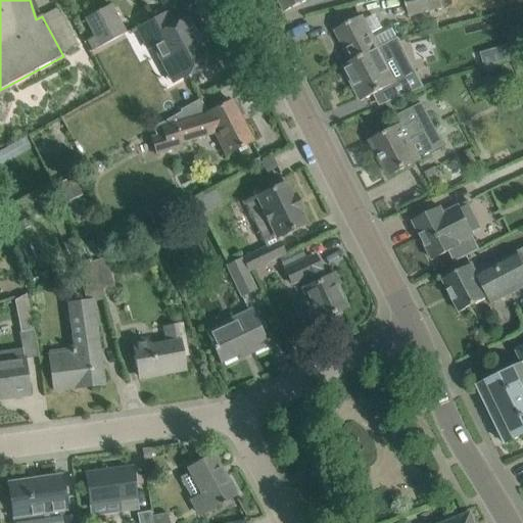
[(279,0),(285,11),(307,0),(279,0)]
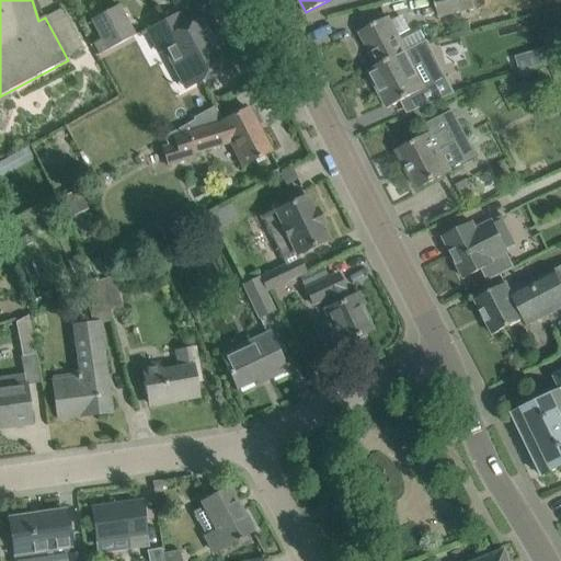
[(474,9),(472,0),(434,0),(438,18),(474,9)]
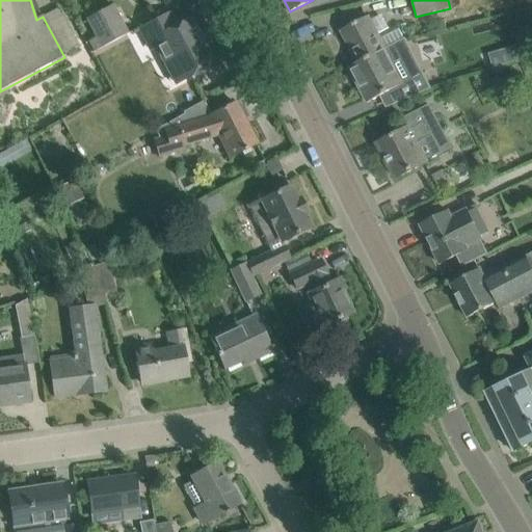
[(58,7),(43,17),(64,57),(80,49),(58,7)]
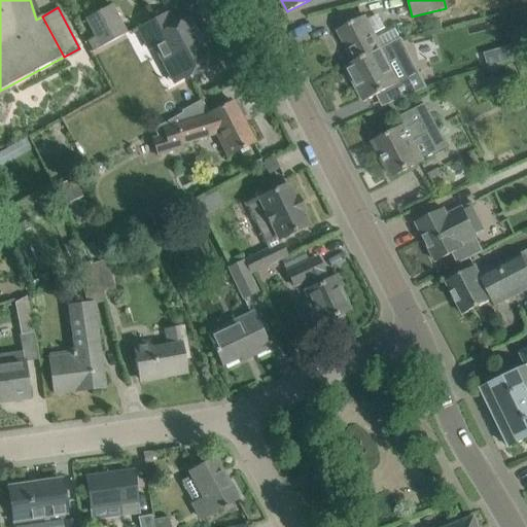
[(124,35),(110,8),(85,21),(94,36),(86,41),(93,51),(124,35)]
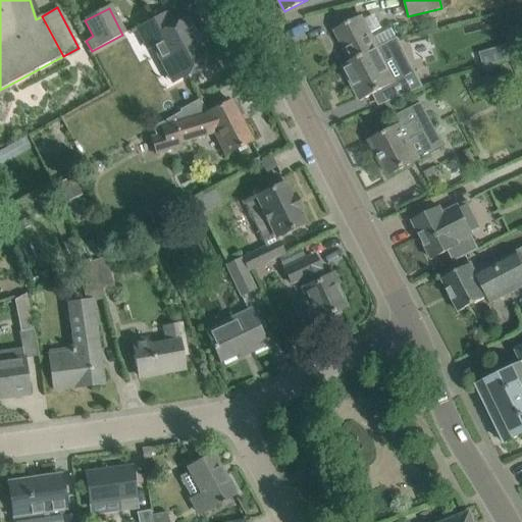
[(136,29),(147,49),(152,46),(171,83),(209,63),(186,19),(173,27),(165,12),(136,29)]
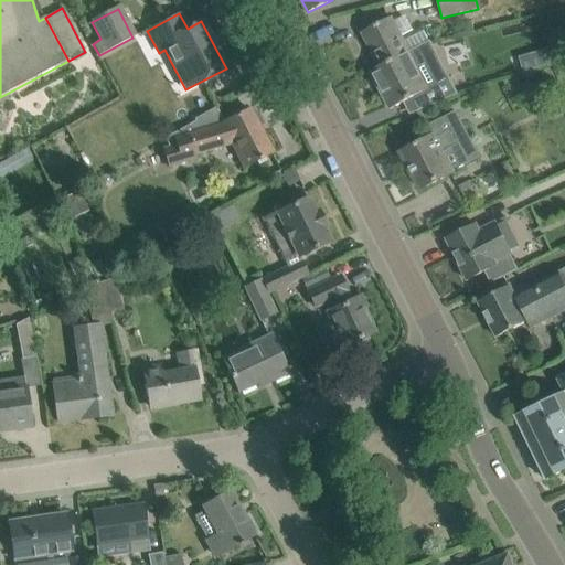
[(392,18),(362,32),(380,66),(385,64),(409,52),(392,18)]
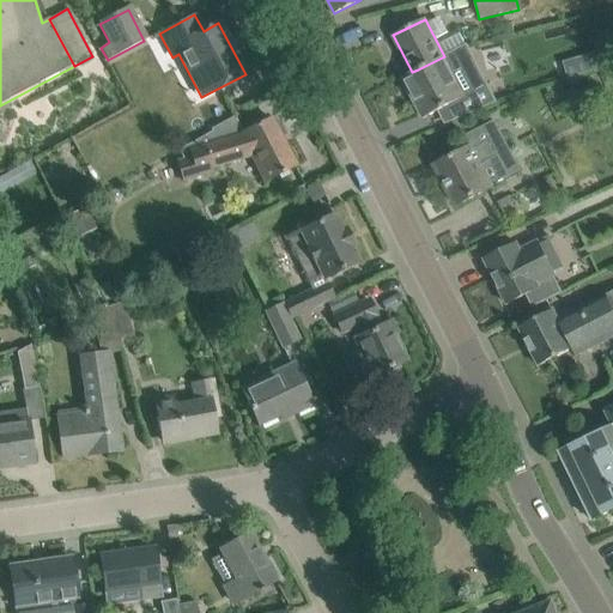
[(418,70),(412,72),(401,78),(423,119),(437,111),(443,125),(497,102),(467,44),(466,46),(444,56),(418,70)]
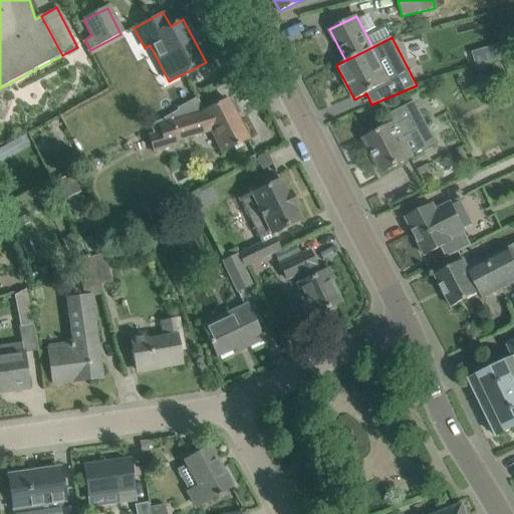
[(501,63),(492,67),(497,76),(505,72),(501,63)]
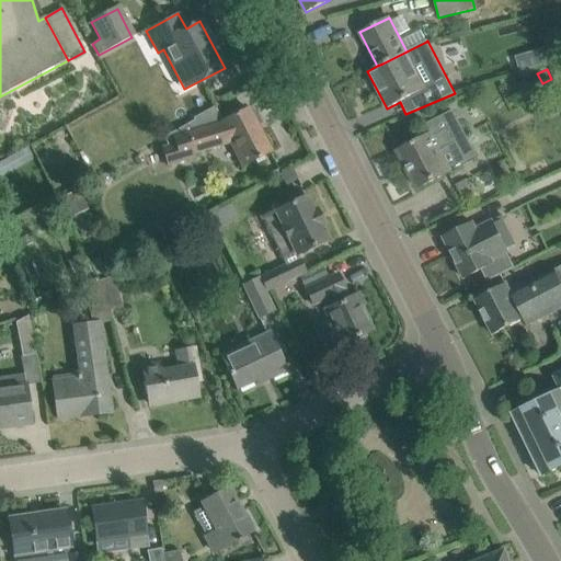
[(164,137),(167,146),(162,147),(167,165),(195,157),(194,153),(230,144),(242,167),(271,152),(248,109),(224,122),(215,106),(194,117),(195,118),(171,133),(164,137)]
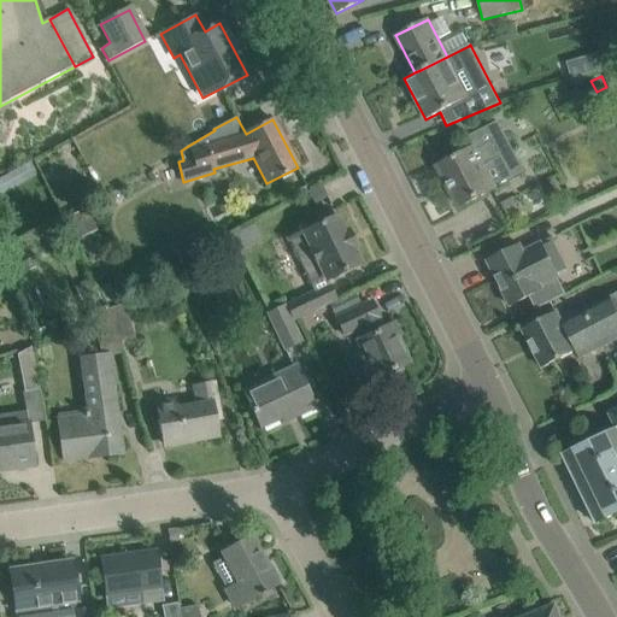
[(501,156),(494,144),(506,137),(498,122),(464,139),(470,150),(439,168),(459,207),(493,189),(493,188),(506,180),(497,162),(503,158),(501,156)]
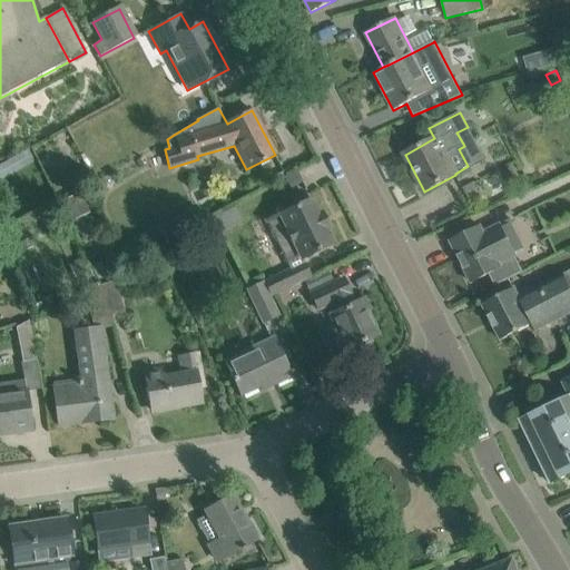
[(59,203),(70,223),(89,213),(78,193),(59,203)]
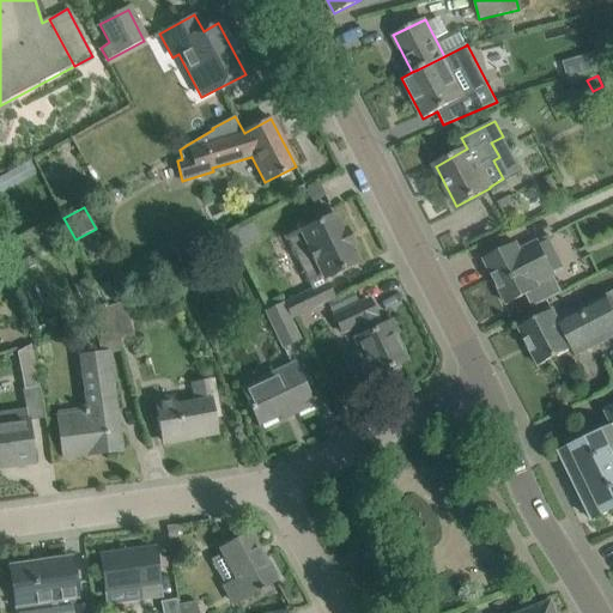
[(313,291),(285,305),(290,316),(332,297),(323,279),(327,278),(331,279),(335,277),(337,273),(358,262),(350,246),(353,244),(346,229),(343,231),(335,214),(286,238),(313,291)]
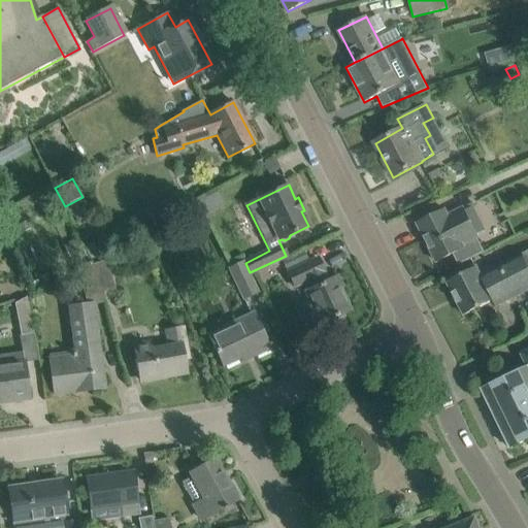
[(449,215),(446,209),(418,224),(436,262),(459,251),(464,260),(458,263),(459,265),(484,252),(476,239),(479,238),(463,206),(449,215)]
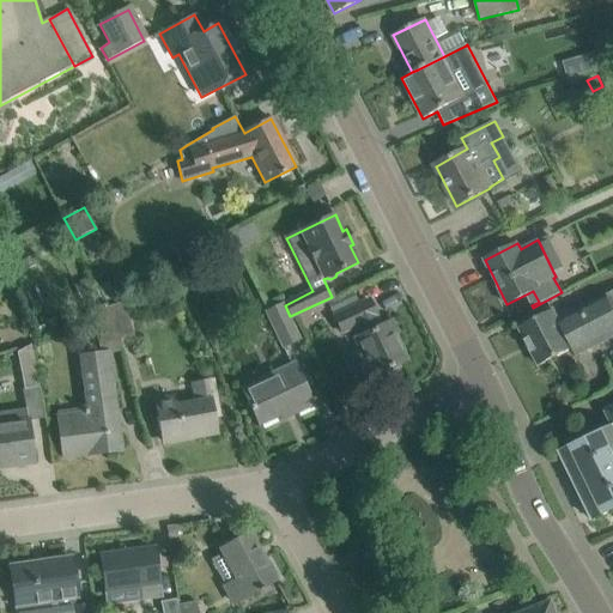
[(612,289),(605,293),(557,320),(552,310),(539,316),(519,328),(539,366),(572,350),(576,357),(612,335),(612,289)]
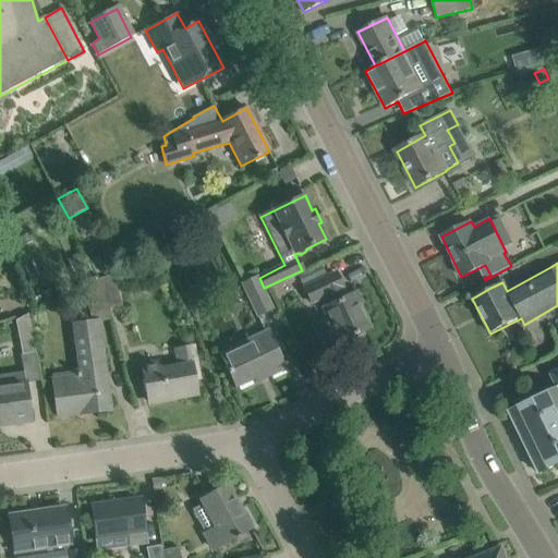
[(326,307),(324,308),(329,318),(316,325),(327,348),(339,341),(340,342),(368,328),(352,294),(346,298),(341,289),(342,288),(336,274),(305,288),(312,303),(322,299),(326,307)]
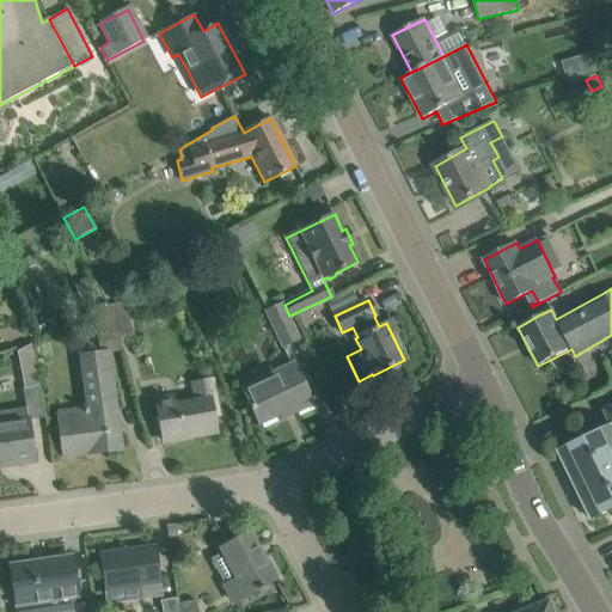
[(122,303),(106,307),(116,338),(132,334),(122,303)]
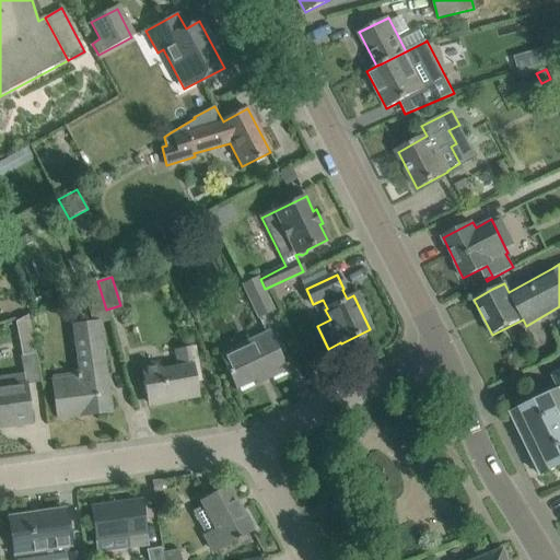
[(242,284),(258,317),(272,311),(256,277),(242,284)]
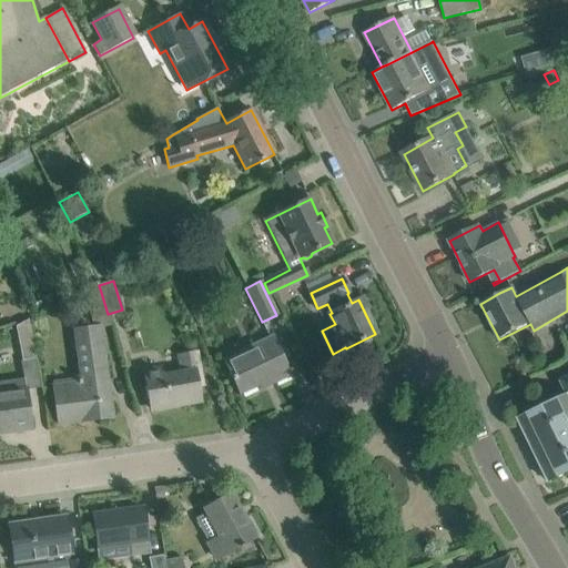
[(108,314),(99,285),(98,282),(82,290),(91,320),(108,314)]
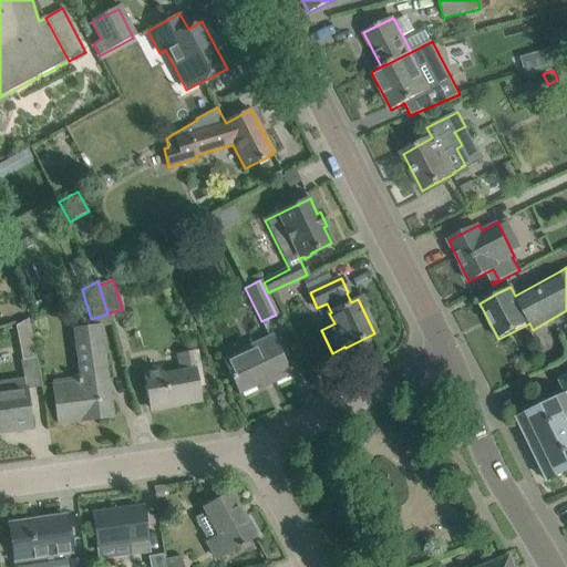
[(51,302),(48,295),(41,297),(44,305),(51,302)]
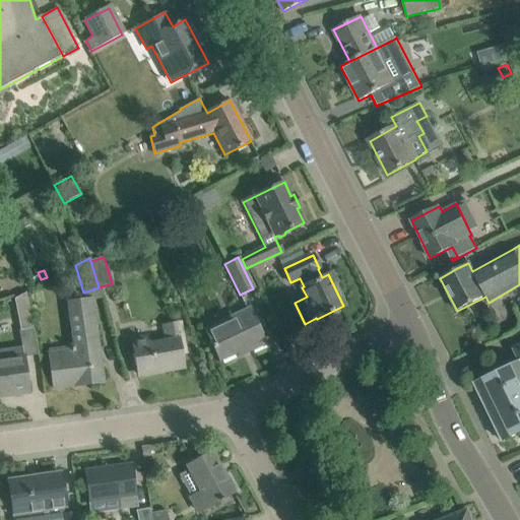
[(14,299),(20,330),(33,328),(25,293),(14,299)]
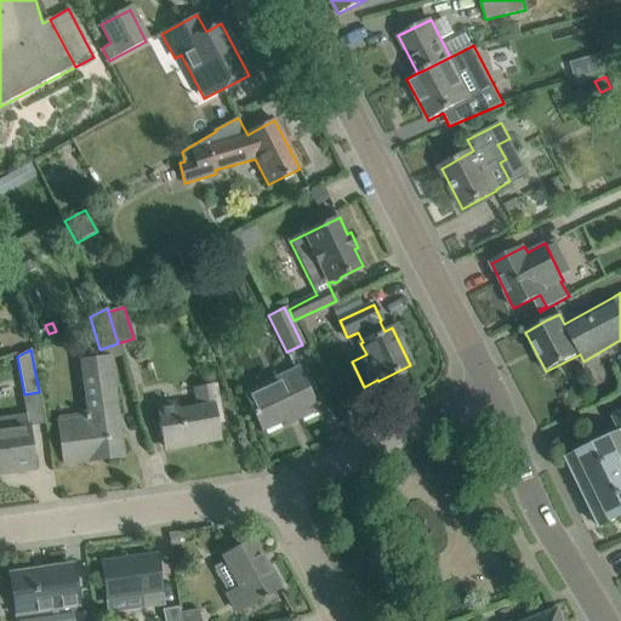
[(63,417),(69,463),(87,461),(123,456),(109,358),(81,362),(89,414),(63,417)]
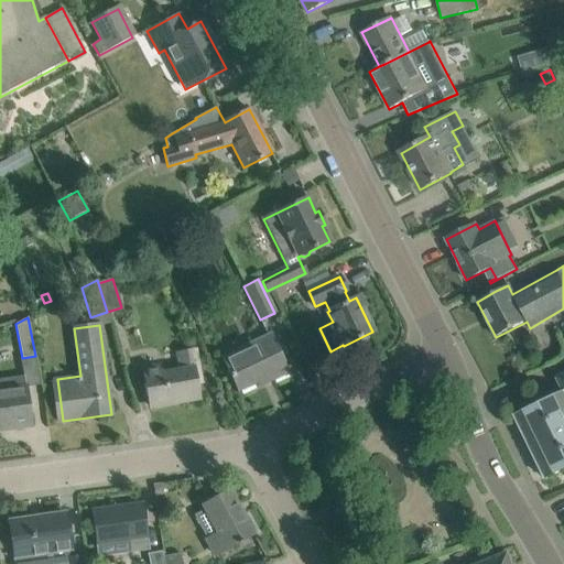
[(288,372),(279,353),(270,335),(223,357),(238,391),(270,377),(272,380),(288,372)]
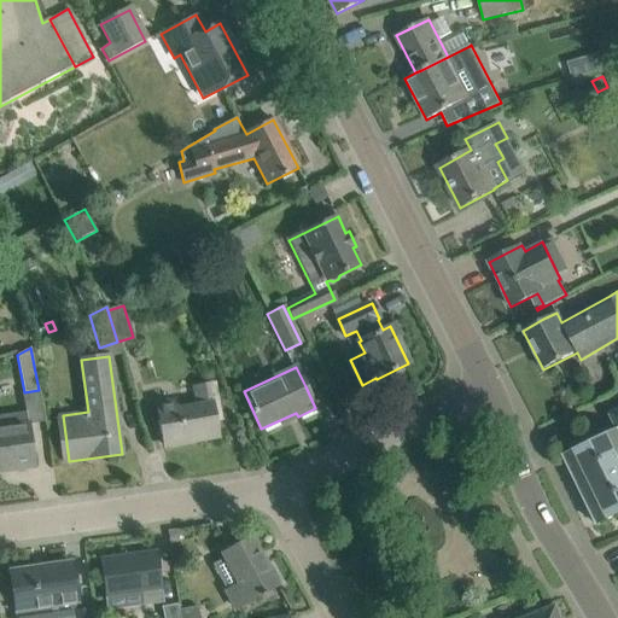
[(164,401),(157,402),(159,414),(165,447),(217,437),(213,412),(219,410),(214,384),(194,388),(198,407),(178,410),(175,398),(164,401)]
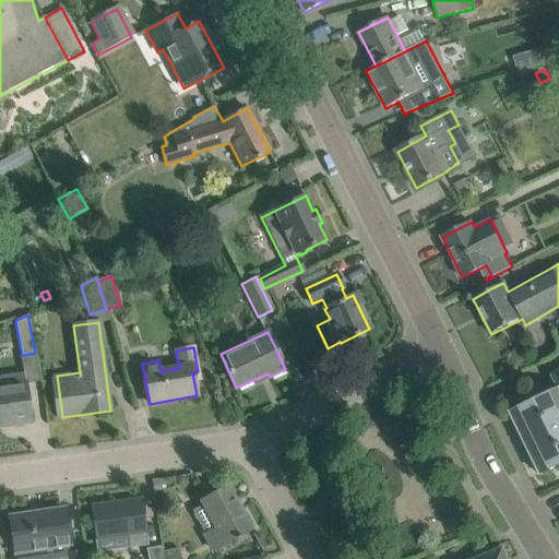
[(558,371),(552,376),(558,389),(510,413),(540,475),(558,465),(558,371)]
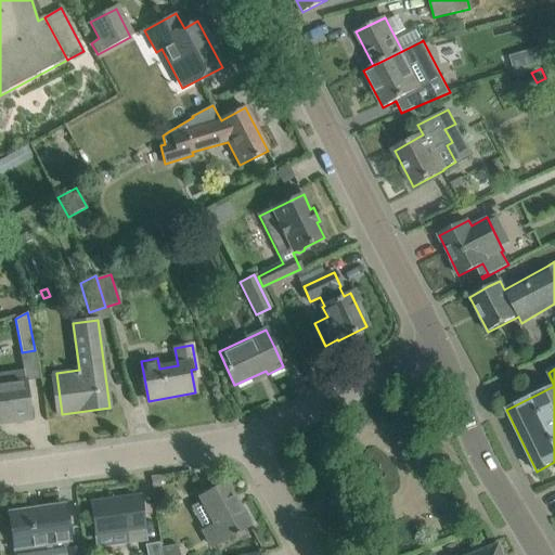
[(0,415),(8,415),(9,422),(30,420),(26,382),(0,384),(0,415)]
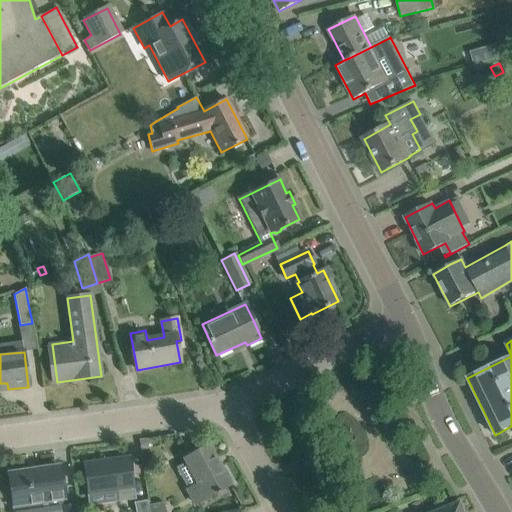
[(195,504),(230,485),(228,482),(232,481),(226,470),(223,472),(208,446),(184,459),(198,484),(188,490),(195,504)]
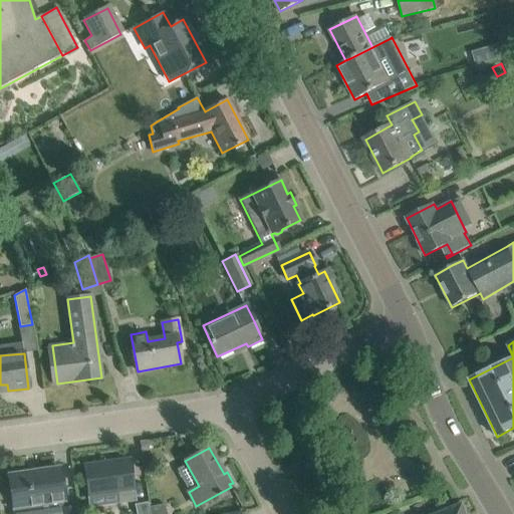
[(103,459),(103,462),(83,465),(88,496),(115,493),(117,504),(136,502),(135,490),(130,459),(127,459),(127,460),(105,464),(104,459),(103,459)]
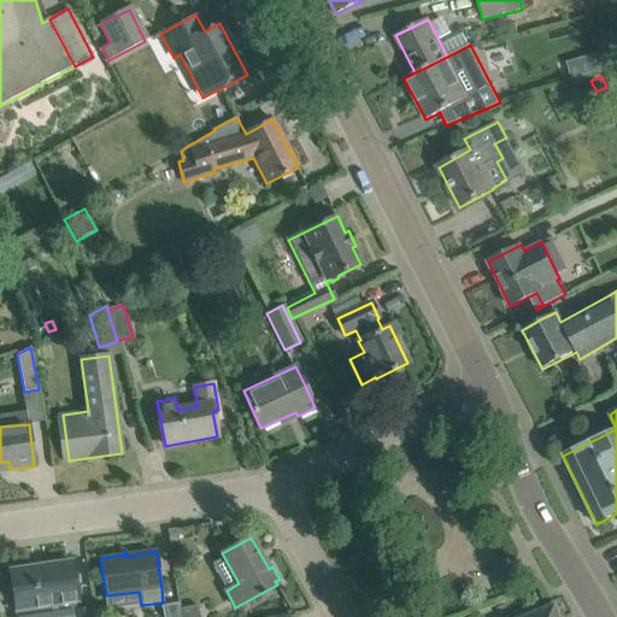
[(10,571),(16,616),(47,616),(46,605),(77,600),(72,563),(10,571)]
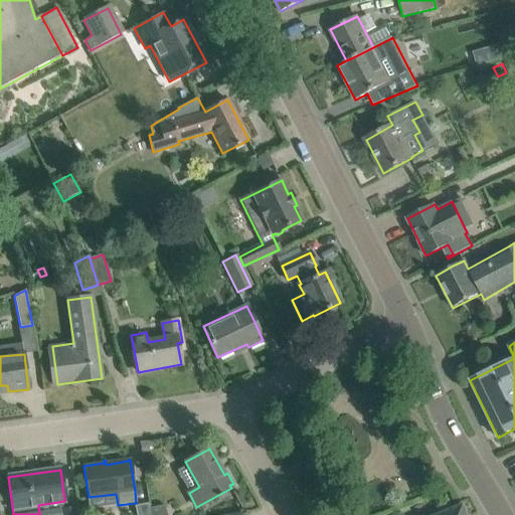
[(136,514),(149,514),(148,509),(147,503),(135,506),(136,514)]
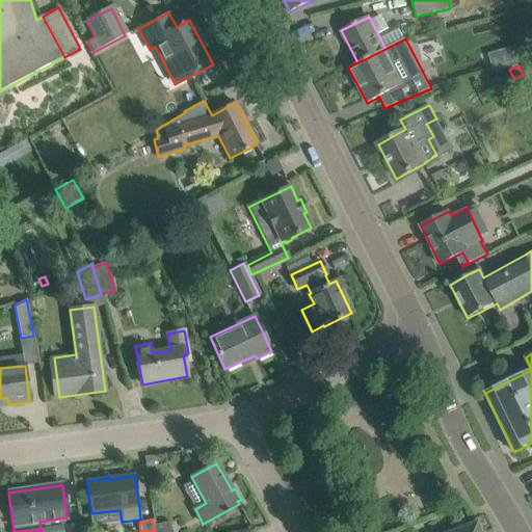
[(153,526),(154,531),(170,531),(169,522),(153,526)]
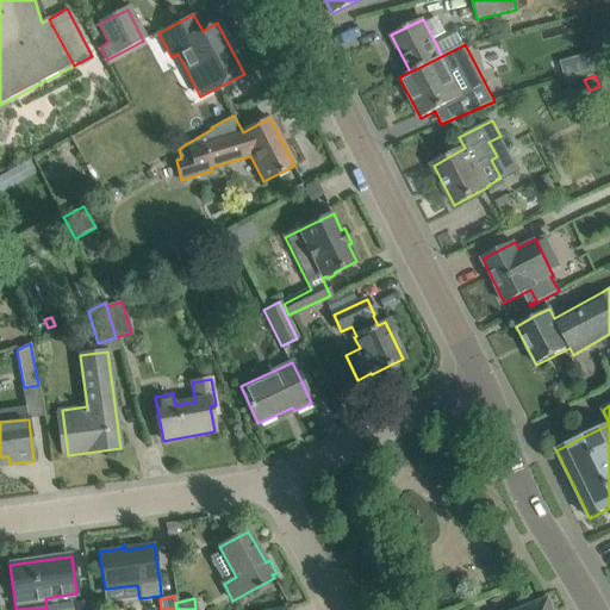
[(520,609),(553,609),(549,599),(520,609)]
